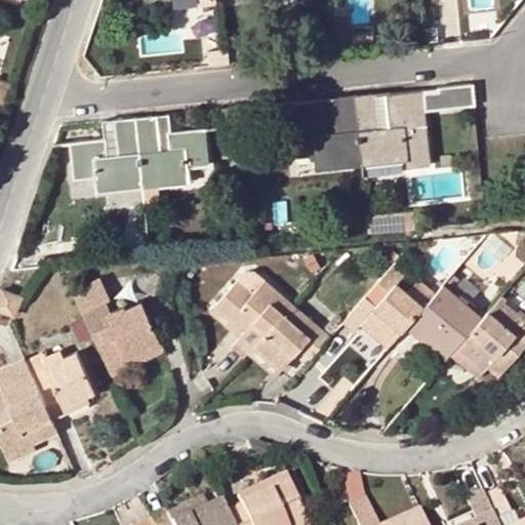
[(435,41),(434,29),(423,31),(425,42),(435,41)]
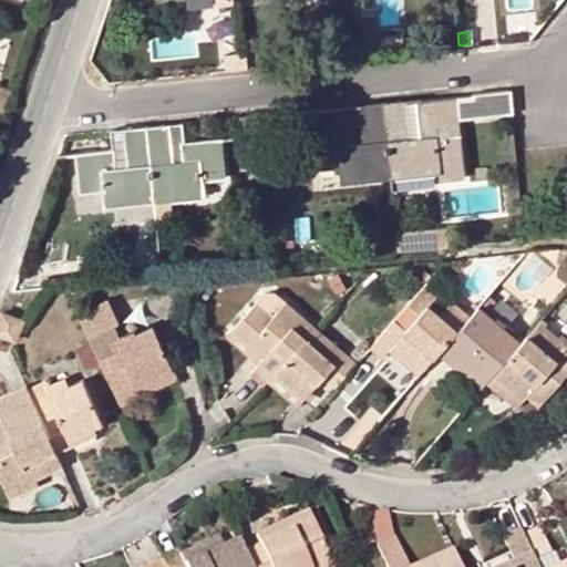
[(382,51),(403,48),(402,38),(381,40),(382,51)]
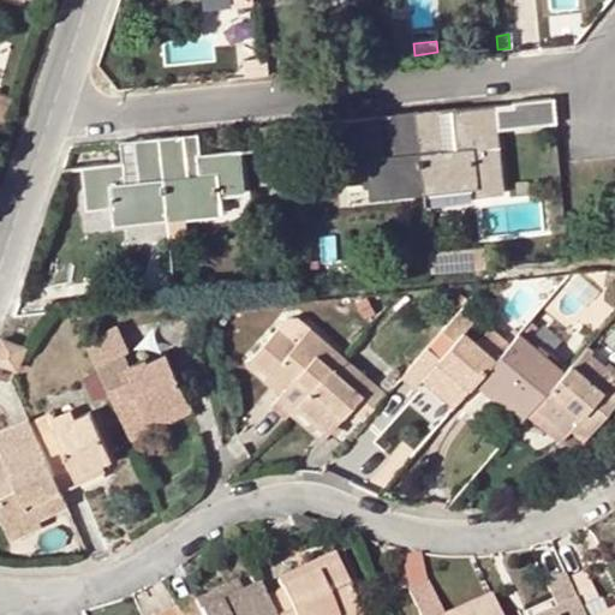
[(477,196),(505,193),(497,133),(541,129),(538,102),(453,109),(454,121),(437,123),(436,112),(417,113),(402,114),(406,154),(394,155),(382,156),(378,118),(338,121),(344,184),(369,181),(370,198),(408,193),(408,187),(424,186),(440,185),(440,191),(476,187),(477,196)]
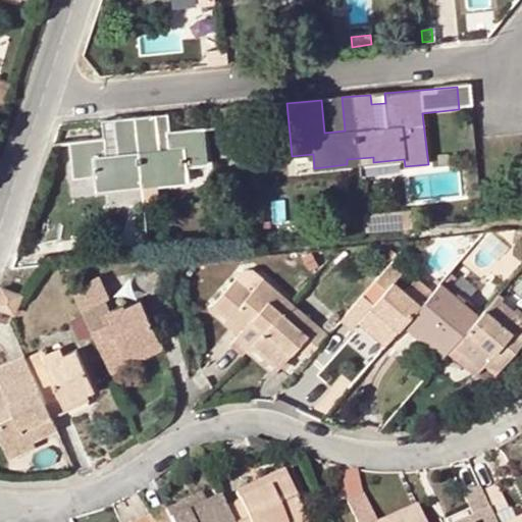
[(384,93),(370,95),(371,104),(385,103),(384,93)]
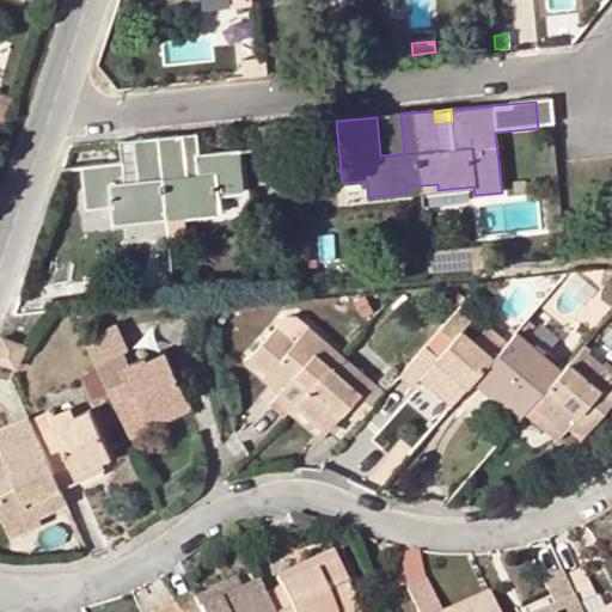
[(392,154),(404,153),(401,114),(389,115),(392,154)]
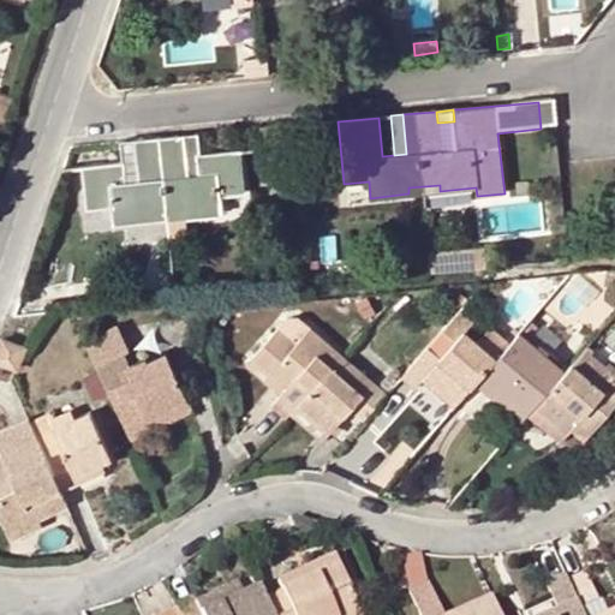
[(198,135),(181,137),(185,175),(202,174),(201,154),(198,135)]
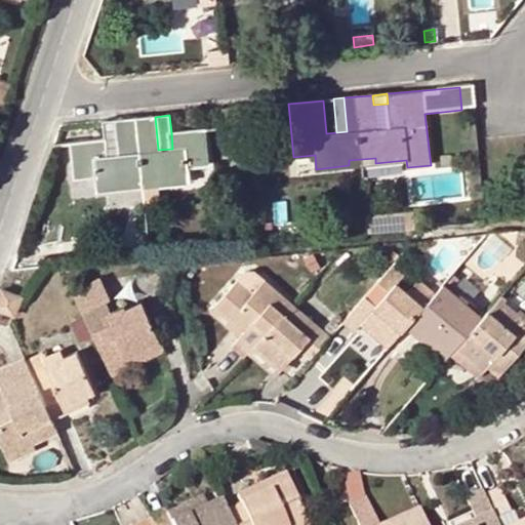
[(127,183),(142,182),(156,179),(157,187),(189,184),(188,168),(209,166),(205,128),(171,131),(172,149),(158,150),(155,117),(136,119),(122,120),(125,153),(118,154),(107,155),(105,138),(71,143),(74,179),(94,176),(96,193),(128,190),(127,183)]
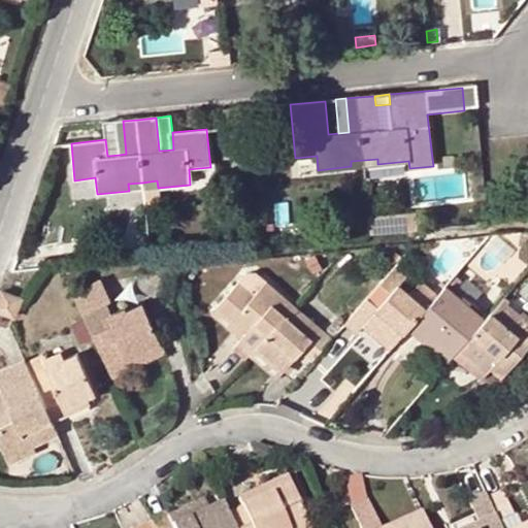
[(104,122),(107,156),(119,155),(126,154),(123,121),(104,122)]
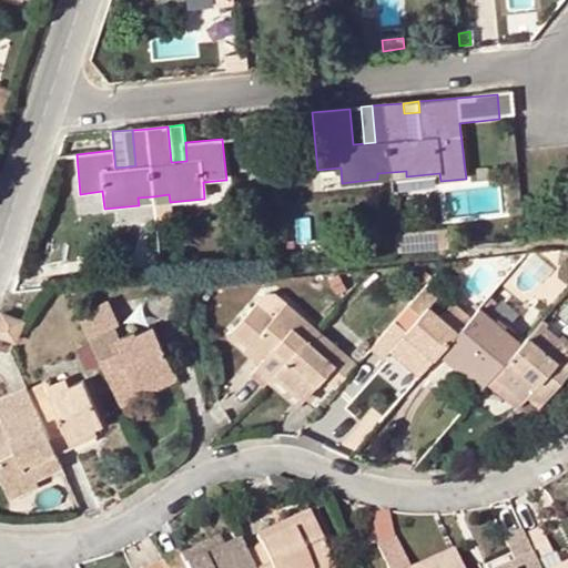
[(169,194),(153,196),(154,203),(170,202),(169,194)]
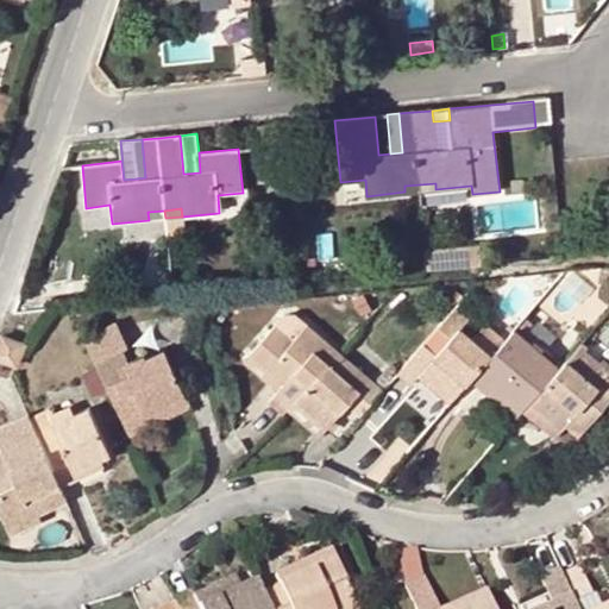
[(165,218),(167,234),(183,233),(182,217),(165,218)]
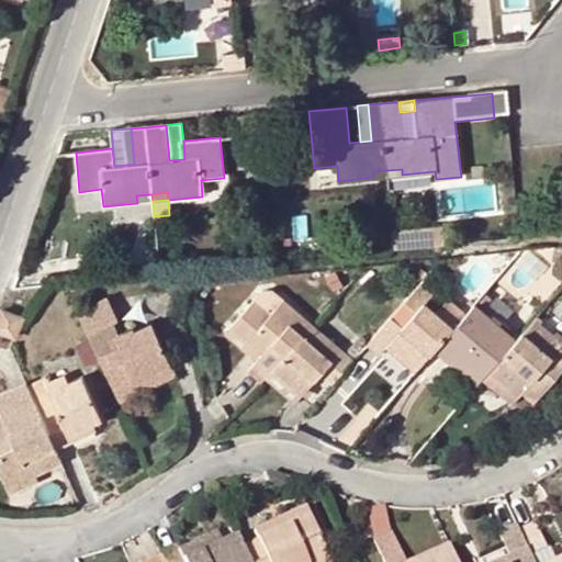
[(445,244),(444,224),(393,229),(395,248),(445,244)]
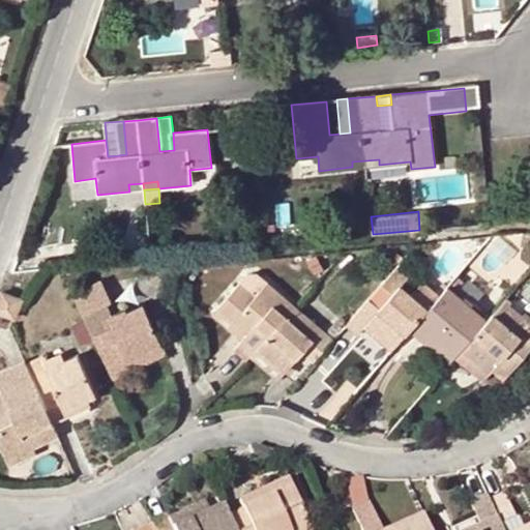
[(158,255),(157,244),(149,246),(151,256),(158,255)]
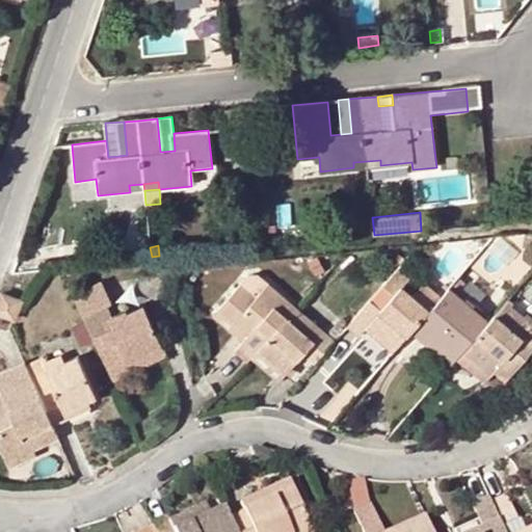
[(349,324),(348,325),(358,335),(366,328),(393,352),(413,330),(419,322),(441,297),(425,283),(414,295),(401,286),(408,277),(398,269),(383,286),(370,300),(349,324)]
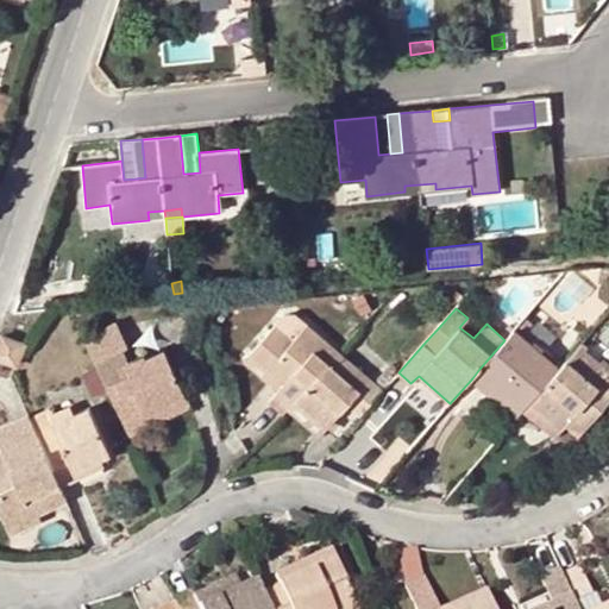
[(292,313),(286,314),(275,326),(293,341),(306,326),(292,313)]
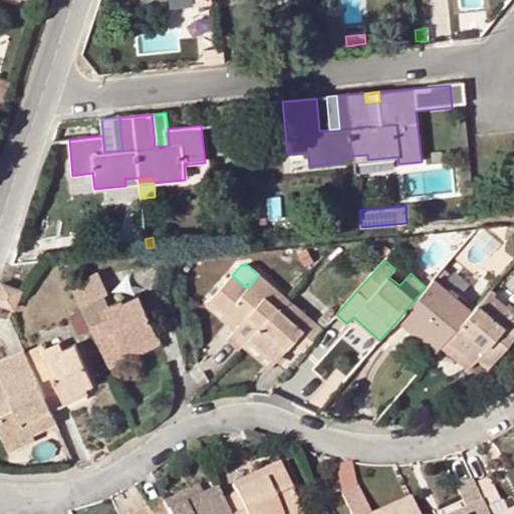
[(73,287),(80,304),(103,294),(107,292),(100,275),(73,287)]
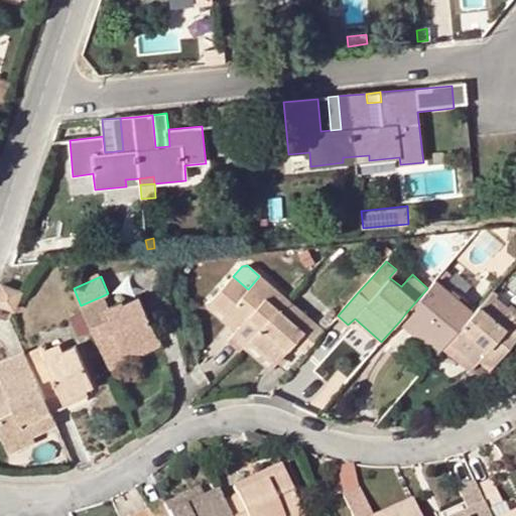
[(233,276),(215,296),(244,321),(236,332),(228,341),(240,352),(243,348),(248,343),(286,299),(259,276),(248,289),(233,276)]
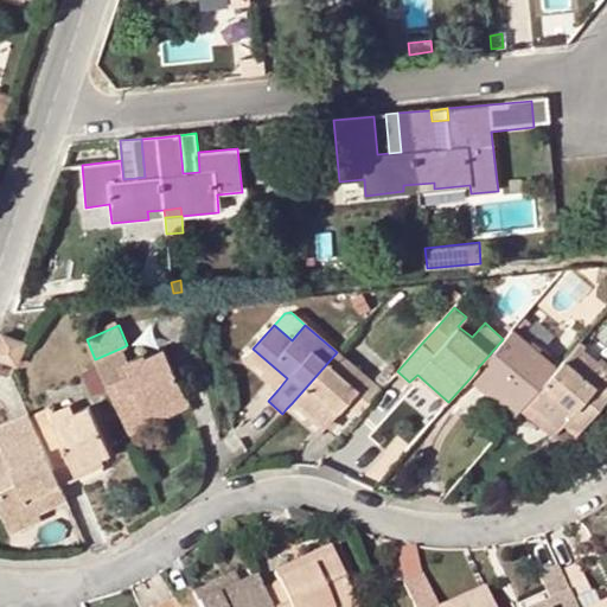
[(503,339),(478,368),(523,409),(528,403),(557,368),(512,328),(503,339)]
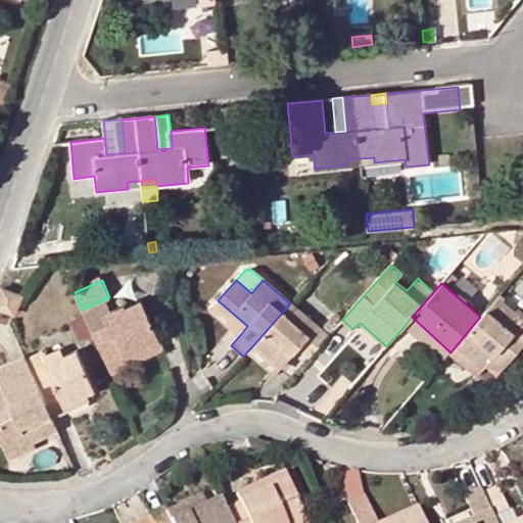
[(0,307),(14,314),(20,296),(2,289),(0,294),(0,307)]
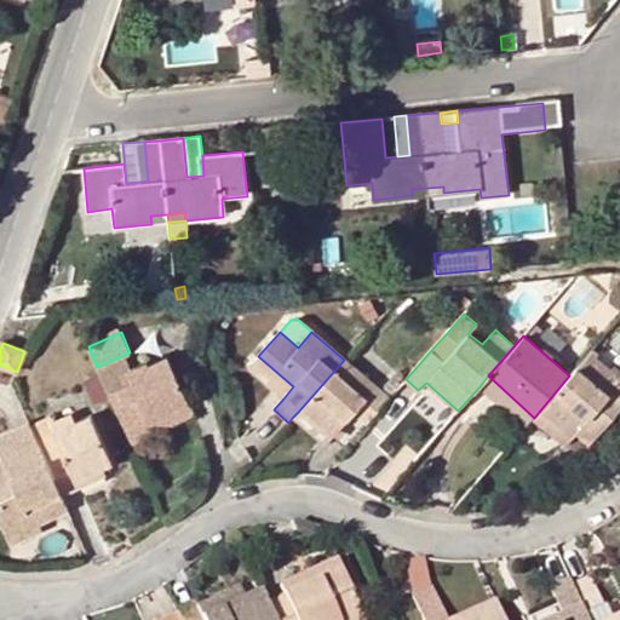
[(589,445),(619,408),(619,378),(609,369),(610,367),(597,355),(600,351),(593,346),(569,375),(539,412),(570,440),(577,432),(589,445)]
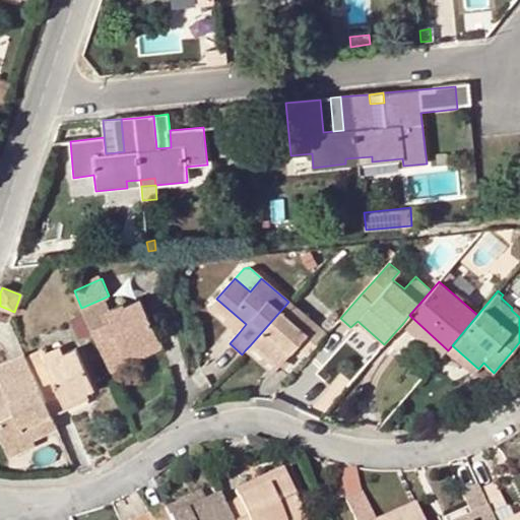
[(92,332),(106,362),(157,336),(138,298),(124,305),(124,303),(111,309),(105,298),(81,308),(86,318),(92,332)]
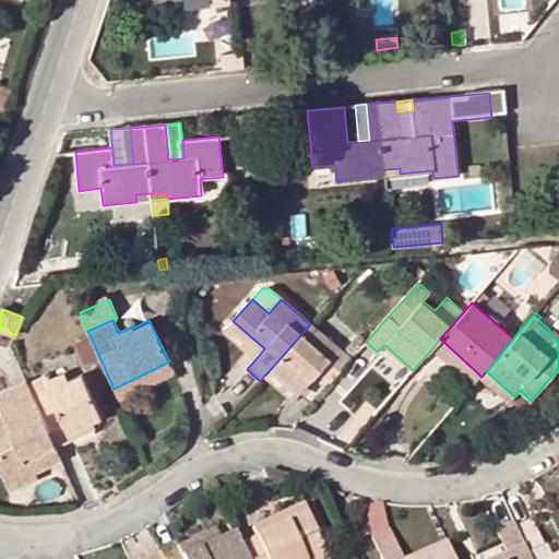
[(256,359),(264,348),(233,321),(224,332),(256,359)]
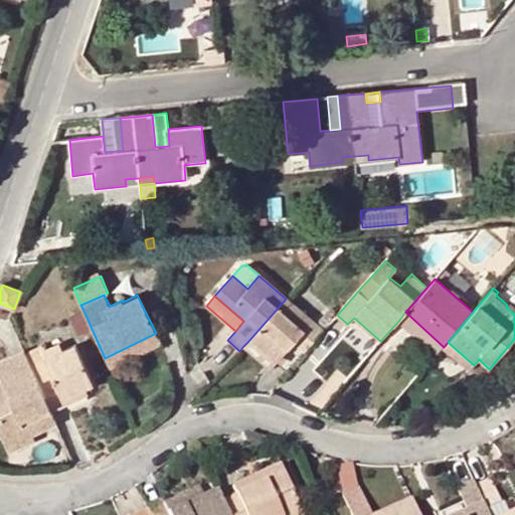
[(298,317),(302,312),(286,299),(247,342),(274,364),(277,361),(282,356),(292,343),(304,353),(337,315),(338,314),(332,309),(318,324),(313,321),(309,326),(298,317)]
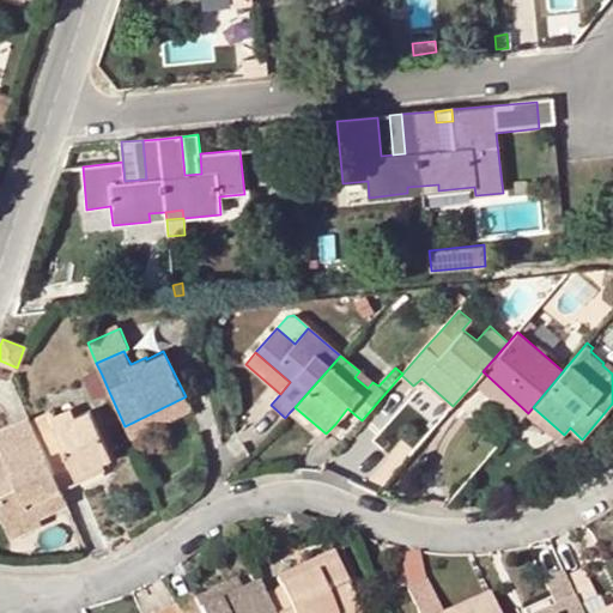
[(604,363),(602,365),(612,374),(612,364),(607,359),(604,363)]
